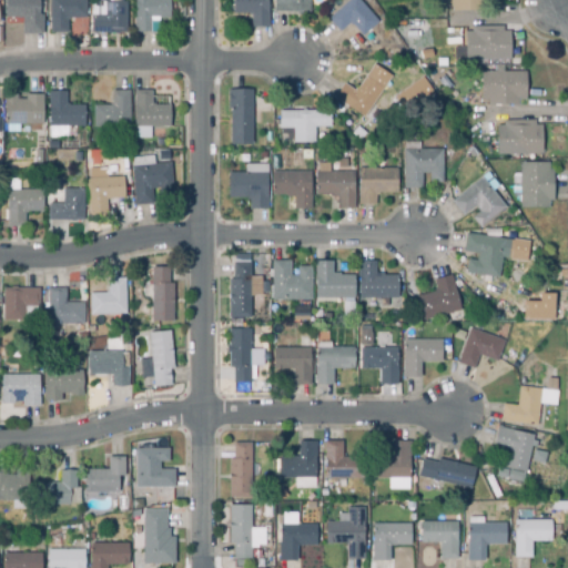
[(43,36),(22,36),(22,19),(6,20),(6,0),(38,0),(39,17),(42,17),(43,36)]
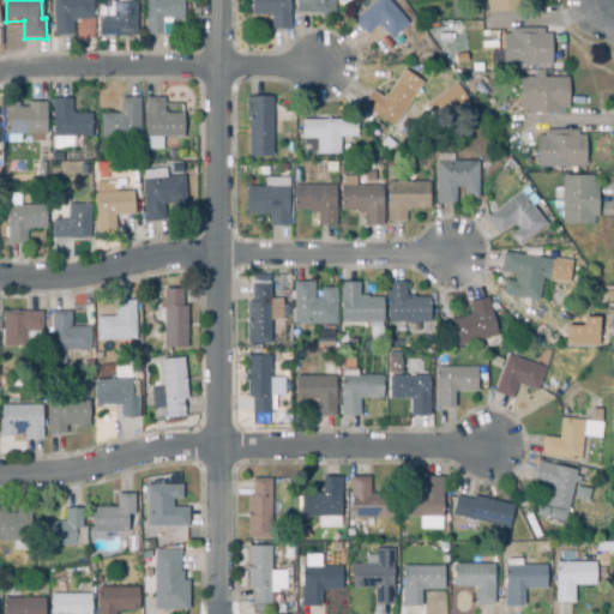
[(54,37),(54,0),(92,0),(92,22),(72,22),(73,37),(54,37)]
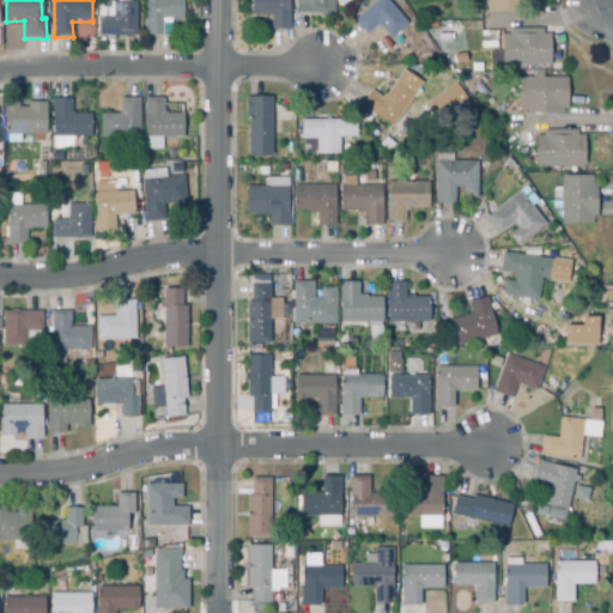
[(173,37),(145,37),(145,0),(183,0),(183,22),(173,22),(173,37)]
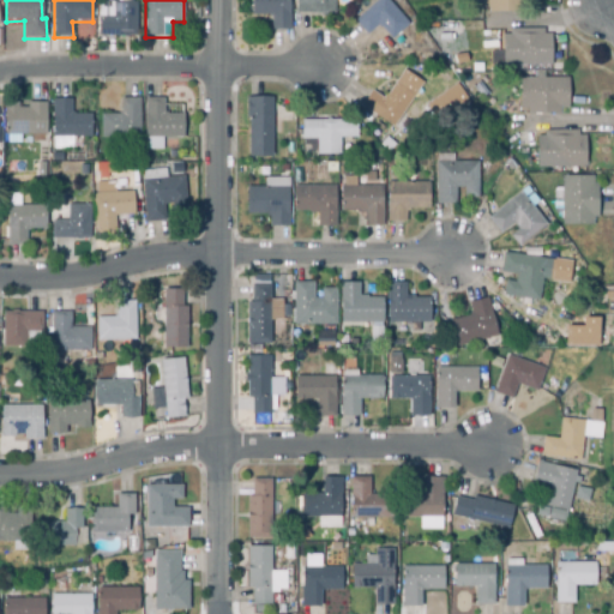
[(280,31),(272,32),(271,17),(252,17),(251,0),(289,0),(290,31),(280,31)]
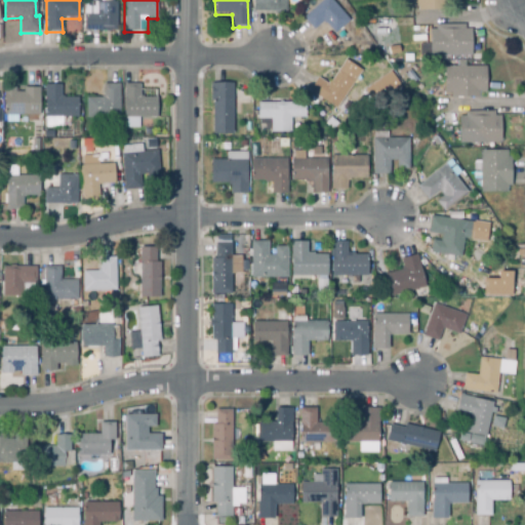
[(286,0),(286,12),(253,12),(253,0),(286,0)]
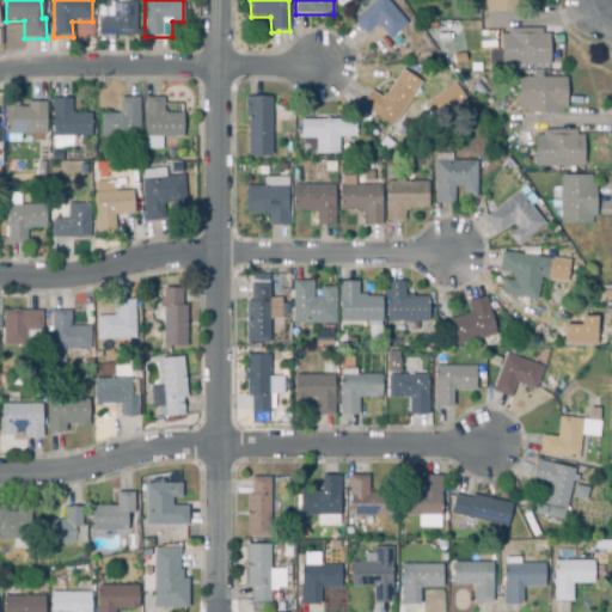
[(390,41),(377,26),(366,36),(353,22),(377,0),(384,0),(408,25),(390,41)]
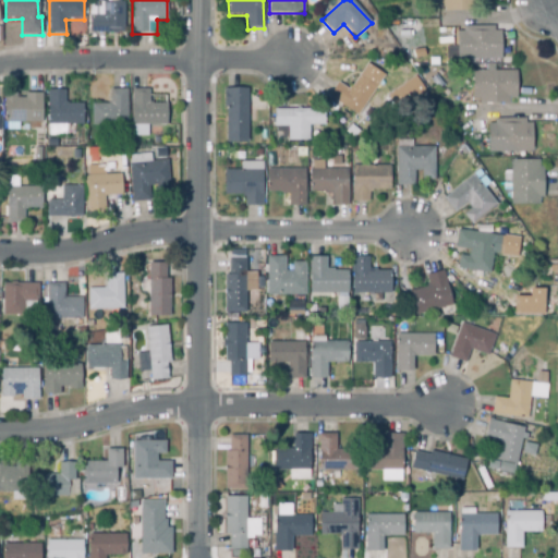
[(445,13),(445,8),(438,8),(437,0),(481,0),(482,4),(474,4),(474,12),(445,13)]
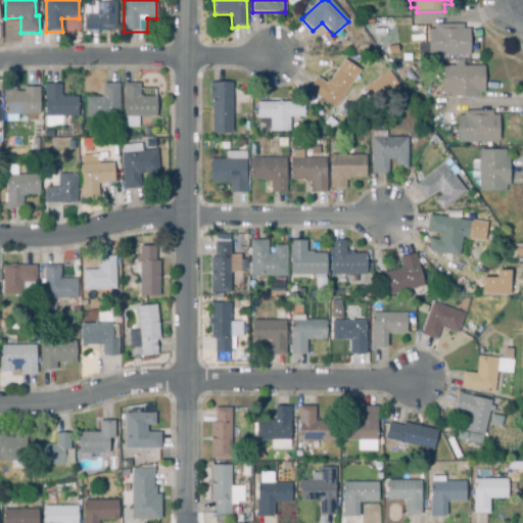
[(116,32),(84,32),(84,15),(96,16),(96,2),(116,2),(116,32)]
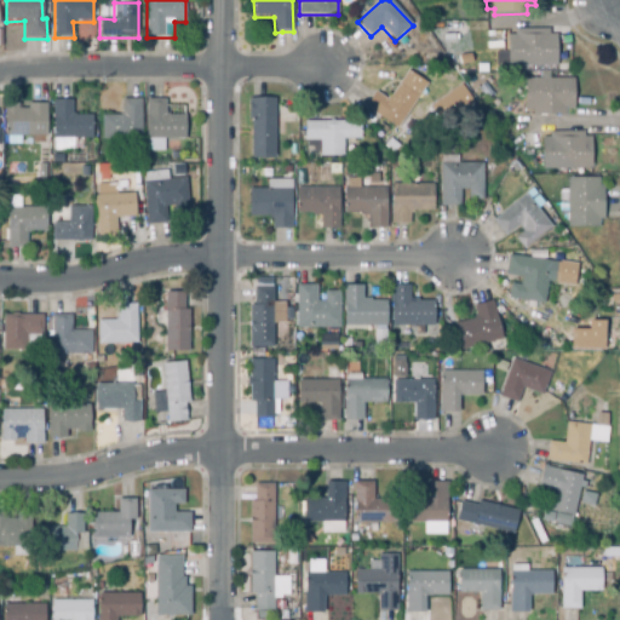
[(557,67),(506,67),(506,35),(515,35),(515,30),(549,30),(549,35),(557,35),(557,67)]
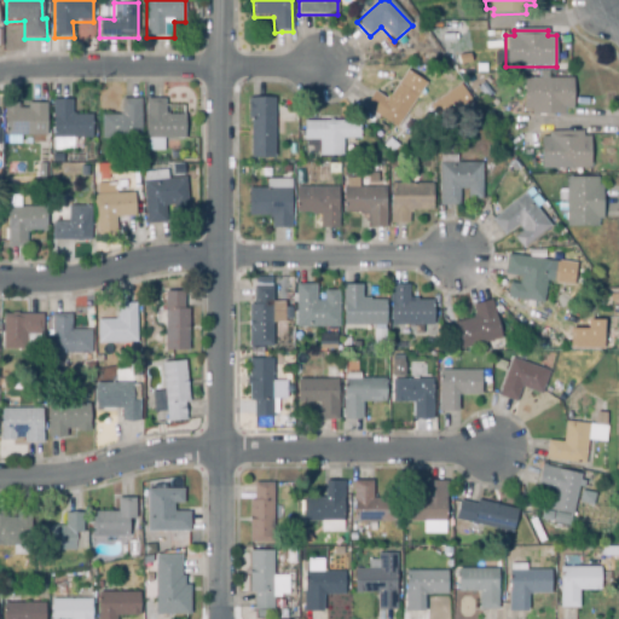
[(532,116),(532,110),(525,110),(524,80),(573,79),(573,110),(566,110),(566,115),(532,116)]
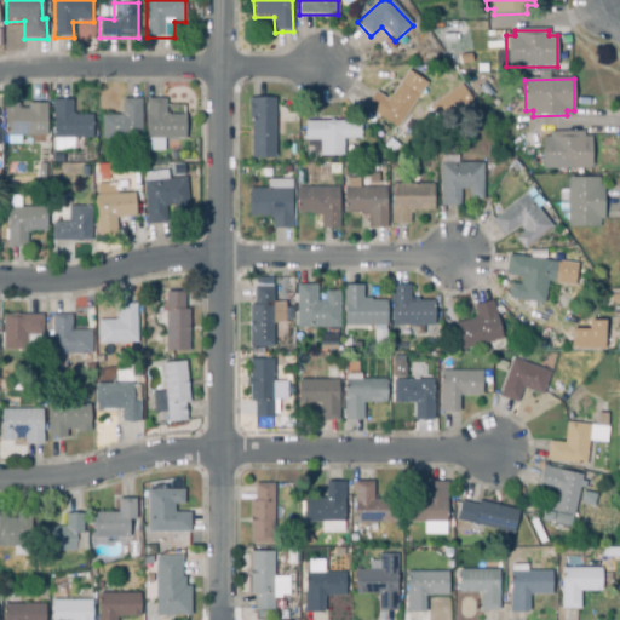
[(441,125),(474,102),(459,82),(426,105),(441,125)]
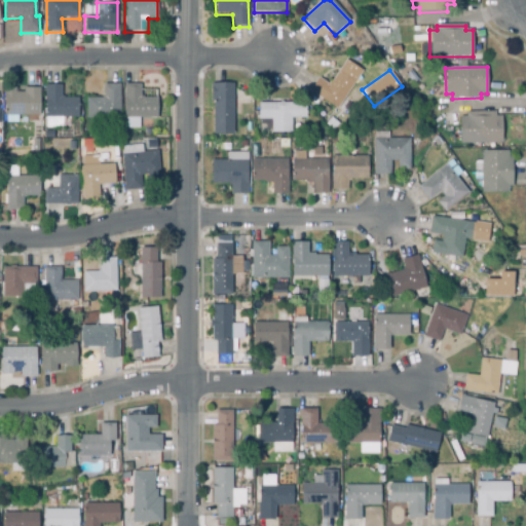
[(336,110),(309,91),(318,78),(329,85),(339,72),(354,83),(336,110)]
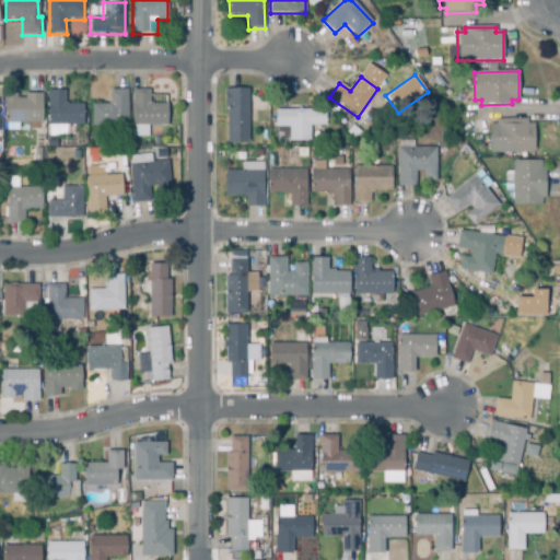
[(247,143),(225,143),(226,90),(247,90),(247,143)]
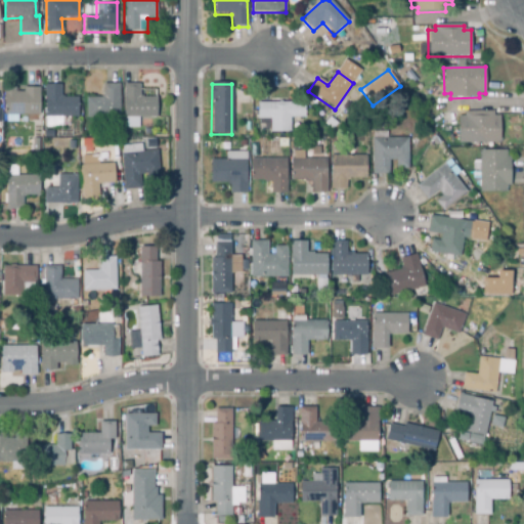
[(87,119),(86,97),(103,96),(103,85),(119,85),(119,118),(87,119)]
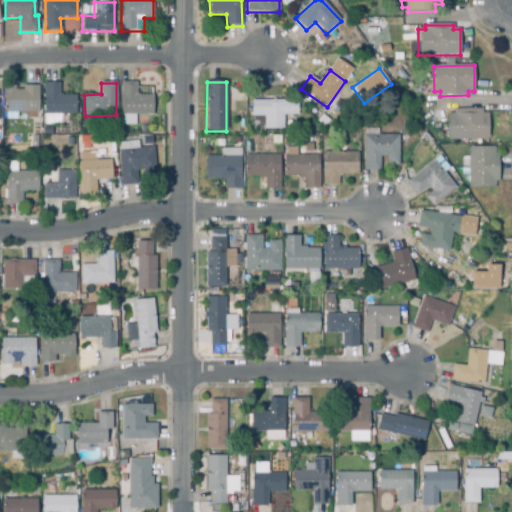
[(123,125),(122,115),(121,115),(121,83),(136,83),(136,96),(152,96),(152,116),(135,116),(135,125),(123,125)]
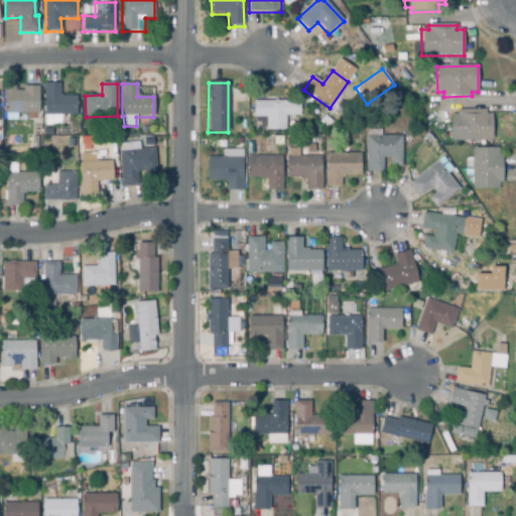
[(69,126),(46,126),(46,116),(43,116),(43,85),(59,85),(59,96),(77,96),(77,116),(69,116),(69,126)]
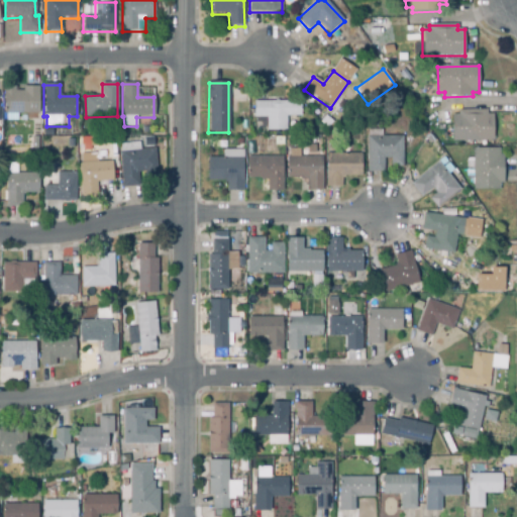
[(7,121),(6,114),(4,114),(4,88),(16,87),(16,92),(23,92),(23,88),(38,87),(38,114),(17,114),(17,121),(7,121)]
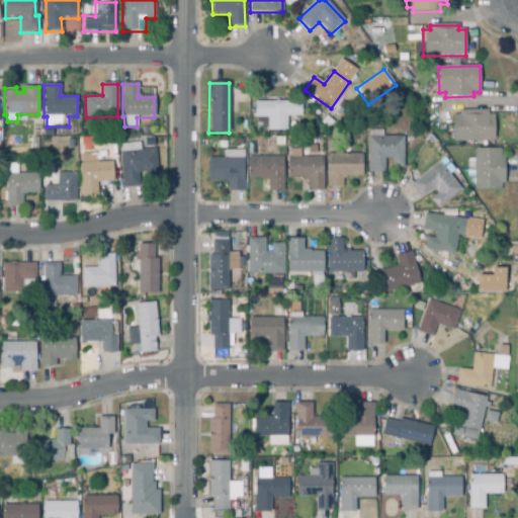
[(266,132),(266,125),(255,126),(254,102),(286,101),(286,104),(300,104),(300,116),(286,117),(286,131),(266,132)]
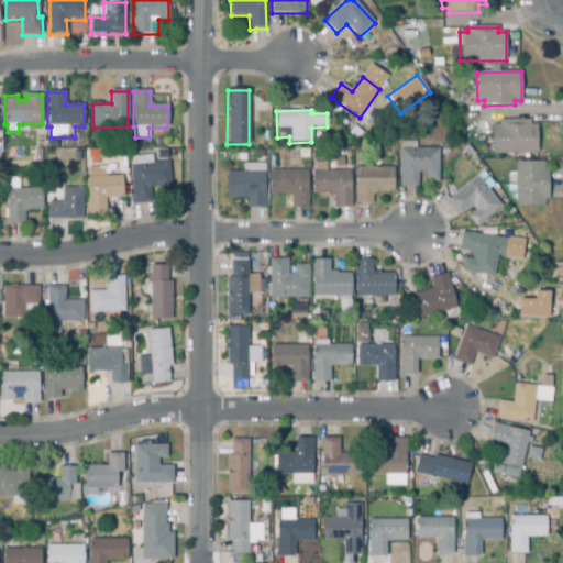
[(493,154),(492,125),(498,125),(498,121),(530,120),(530,125),(537,125),(537,154),(493,154)]
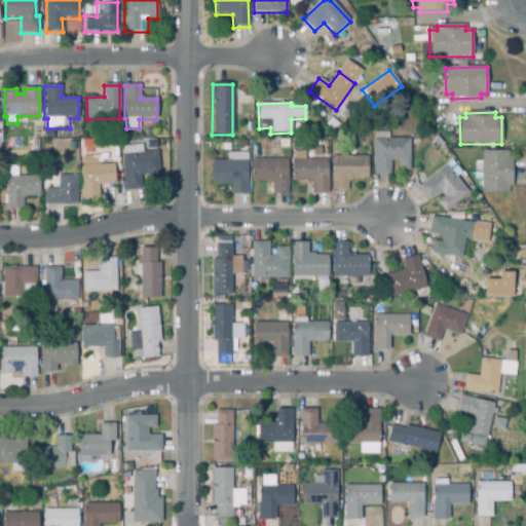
[(390,176),(373,176),(374,139),(410,139),(410,171),(398,171),(398,161),(390,161),(390,176)]
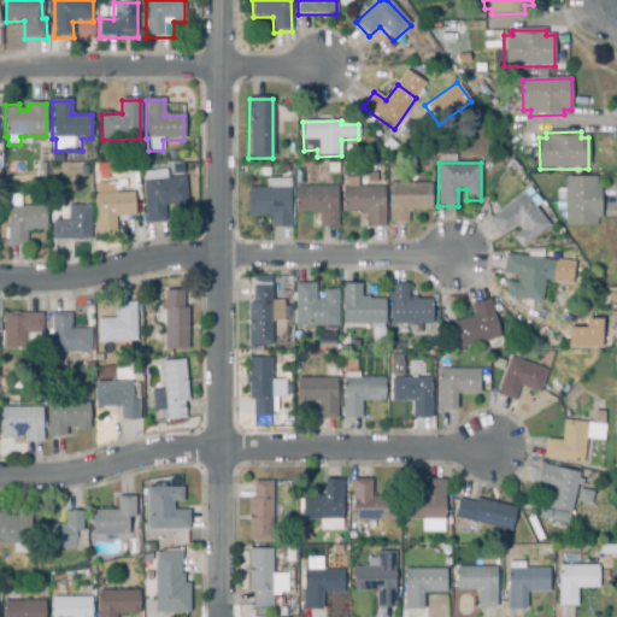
[(328,175),(328,164),(339,164),(339,174),(328,175)]
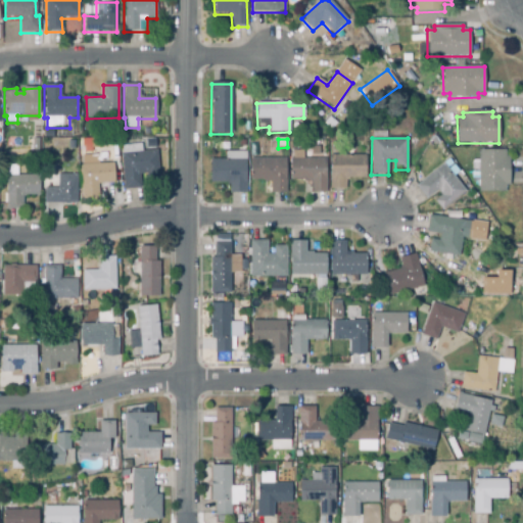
[(124,190),(121,154),(123,154),(122,146),(141,144),(142,152),(156,151),(159,179),(146,180),(145,175),(140,175),(141,188),(124,190)]
